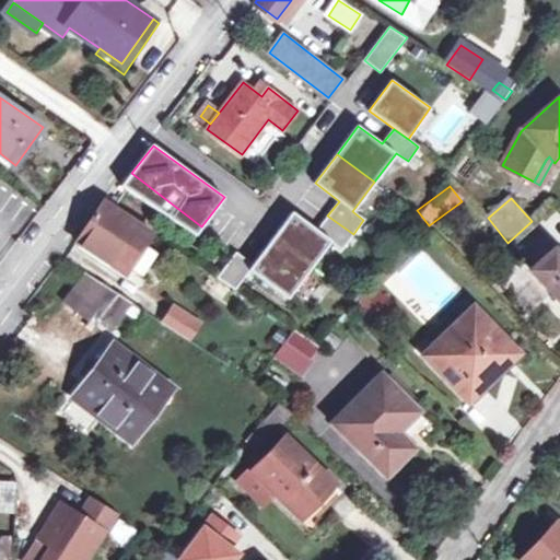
[(100,247),(127,266),(151,231),(104,199),(74,238),(95,253),(100,247)]
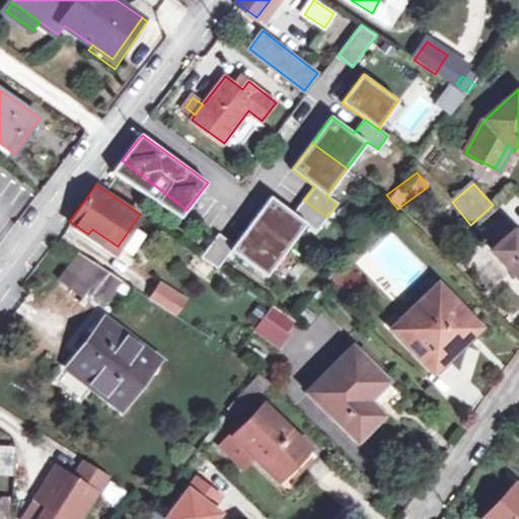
[(272,196),(251,223),(286,249),(305,222),(317,230),(327,217),(303,200),(294,213),(272,196)]
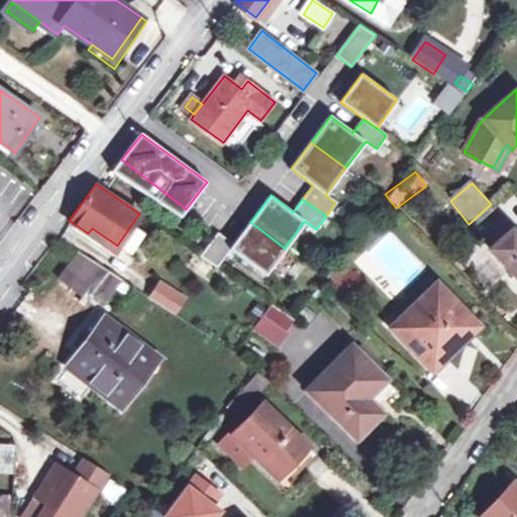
[(481,235),(492,246),(491,247),(516,276),(516,232),(501,216),(481,235)]
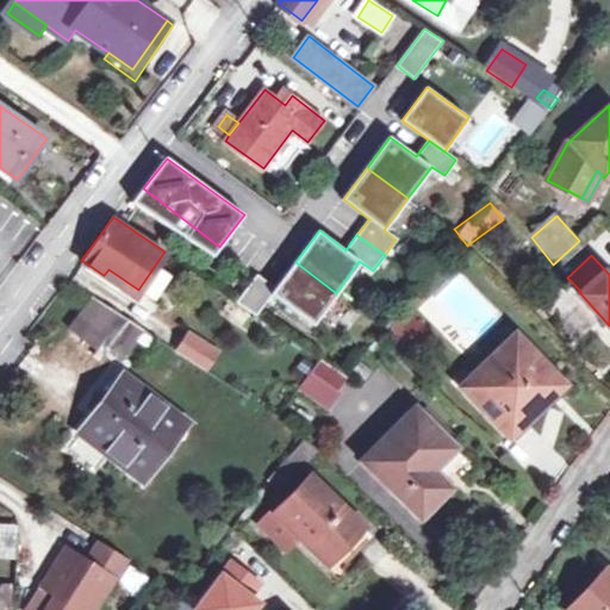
[(336,293),(296,262),(271,292),(312,323),(336,293)]
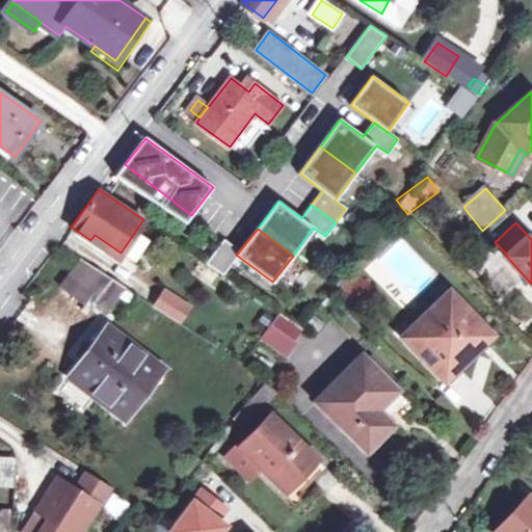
[(95,235),(90,240),(116,258),(121,253),(95,235)]
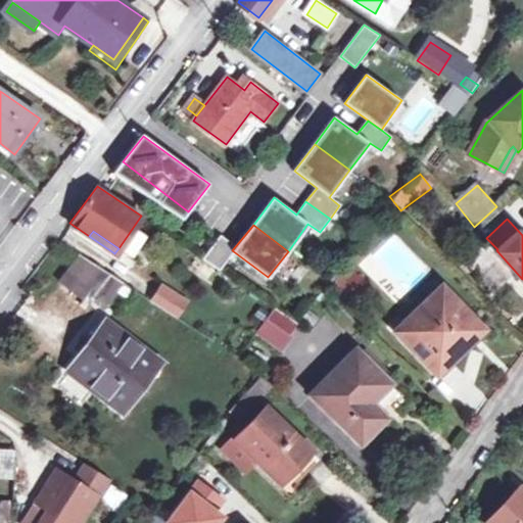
[(235,245),(221,235),(203,258),(219,269),(232,250),(235,245)]
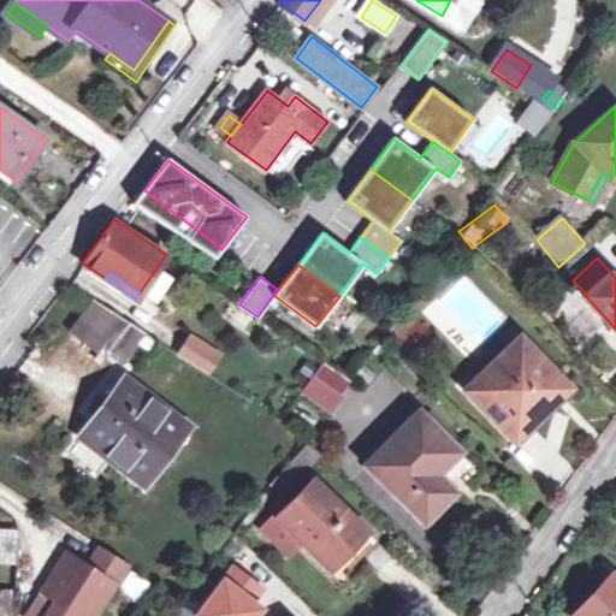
[(146,335),(95,301),(72,331),(106,356),(110,351),(124,362),(146,335)]
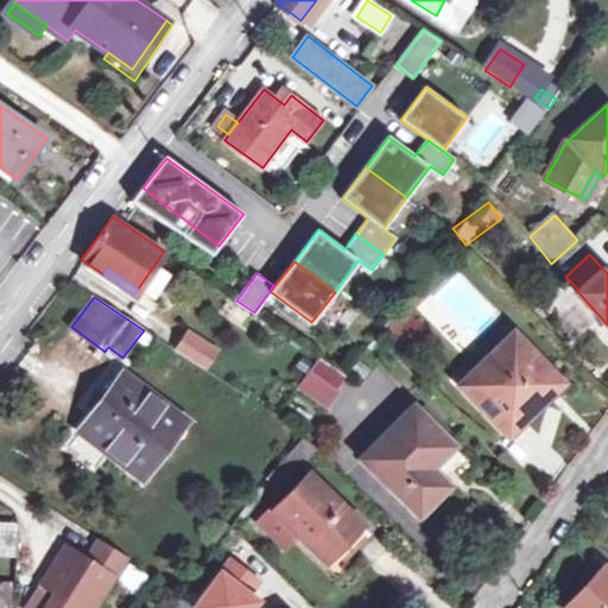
[(151,334),(178,352),(190,335),(162,317),(151,334)]
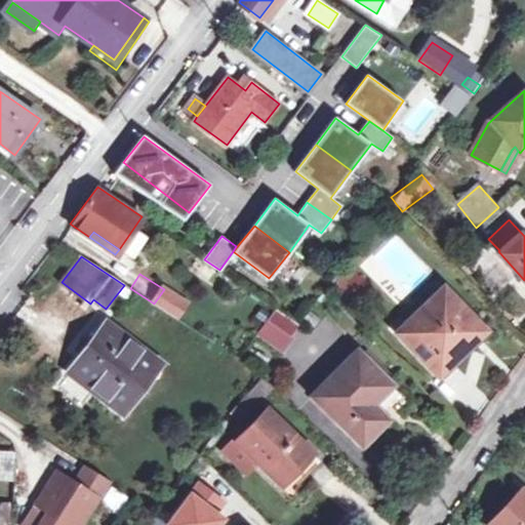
[(400,332),(440,372),(484,330),(446,289),(400,332)]
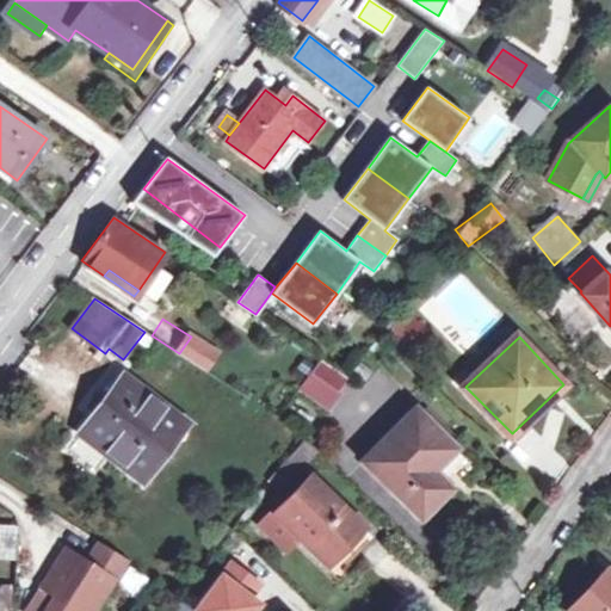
[(325,408),(349,378),(323,360),(301,392),(325,408)]
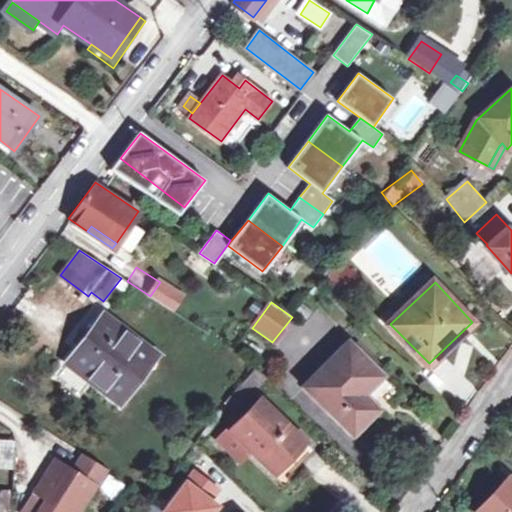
[(92,333),(83,326),(73,339),(82,346),(69,363),(119,401),(155,354),(105,315),(92,333)]
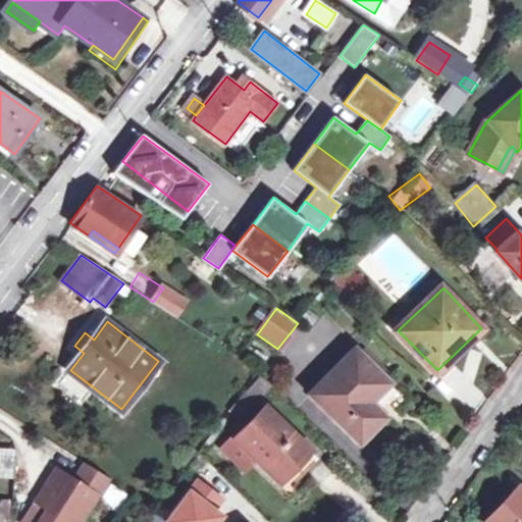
[(311,395),(360,442),(386,416),(372,402),(390,382),(357,349),(311,395)]
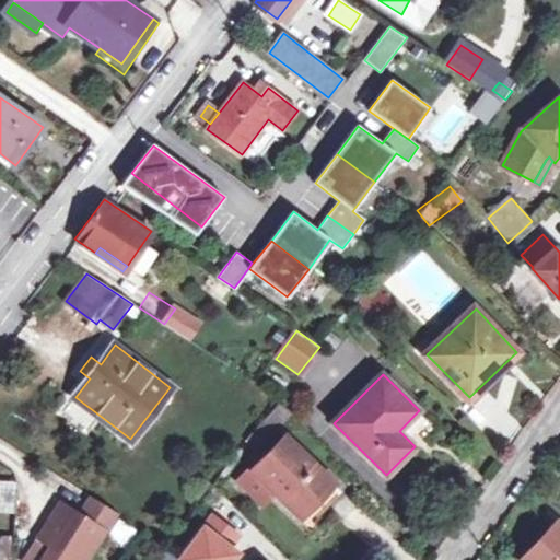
[(281,403),(272,415),(281,422),(289,411),(281,403)]
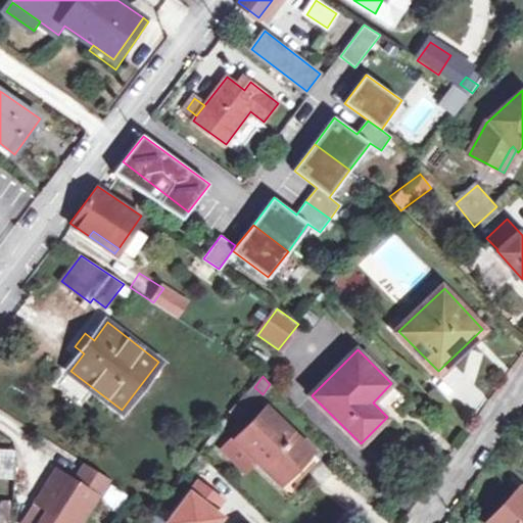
[(263,394),(254,387),(250,392),(258,400),(263,394)]
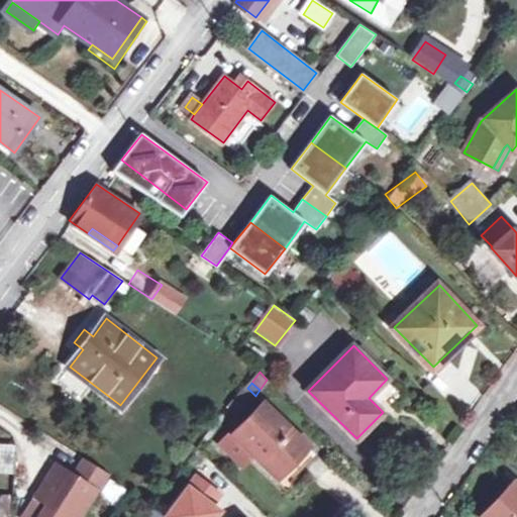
[(282,476),(311,445),(265,402),(224,445),(244,464),(256,451),(282,476)]
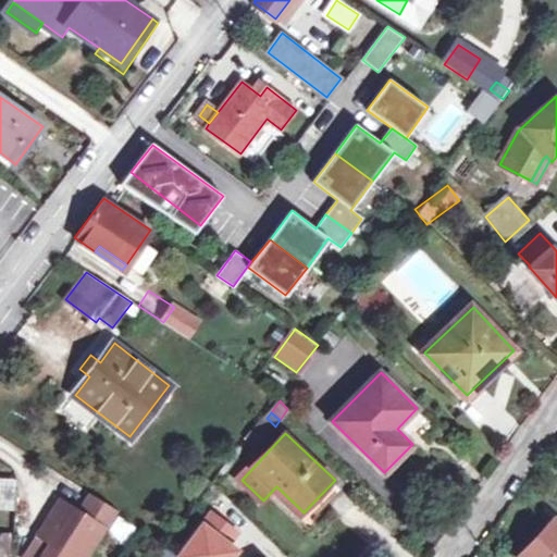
[(16,479),(0,478),(0,507),(16,508),(16,479)]
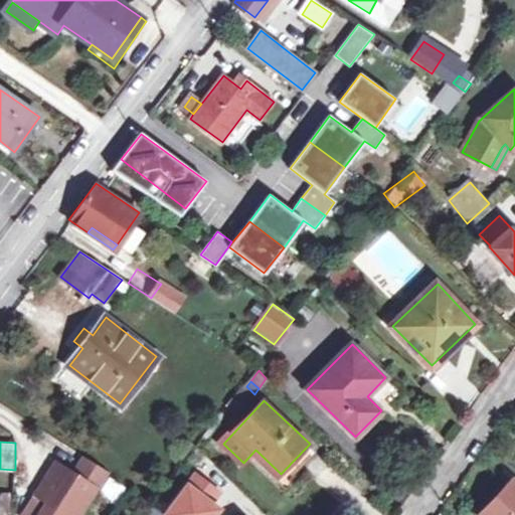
[(315,449),(310,444),(281,474),(275,480),(286,491),(304,472),(298,467),(315,449)]
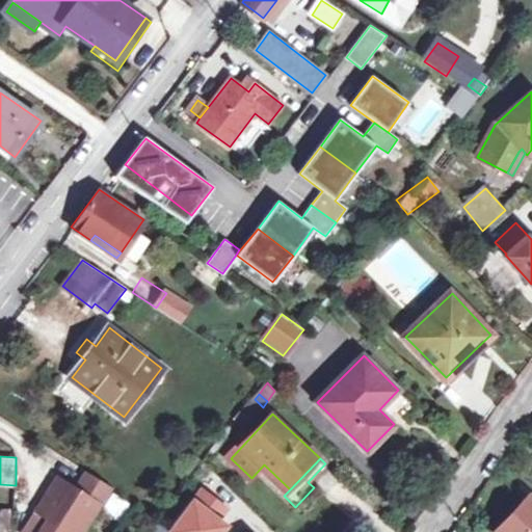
[(83,531),(113,486),(89,471),(78,488),(59,476),(38,509),(50,516),(40,531),(83,531)]
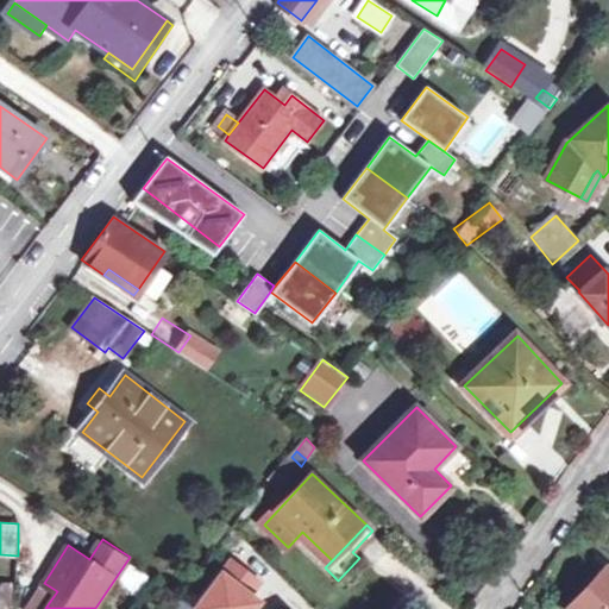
[(234,559),(196,608),(253,608),(259,601),(250,595),(262,579),(234,559)]
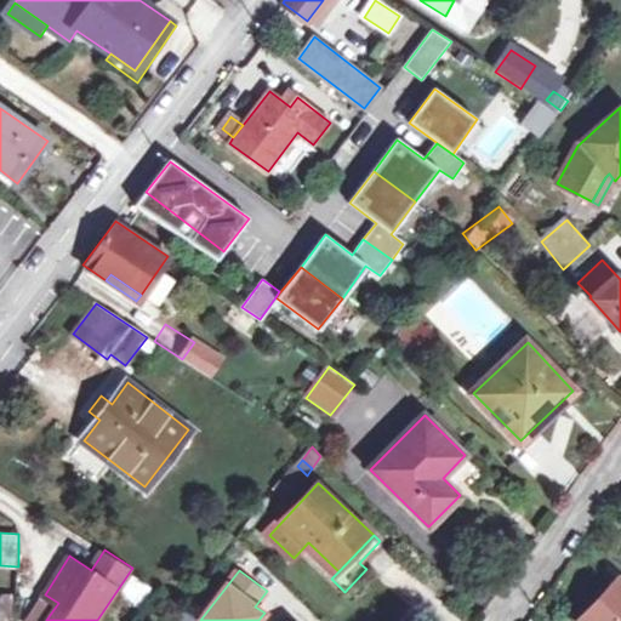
[(620,620),(620,579),(619,577),(577,620),(620,620)]
